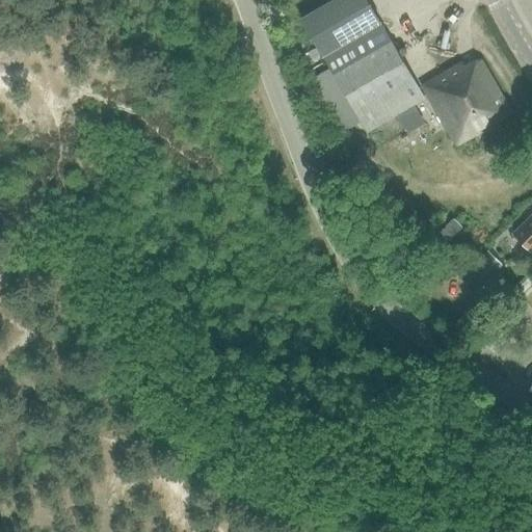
[(367,0),(334,0),(300,20),(322,57),(381,24),(367,0)]
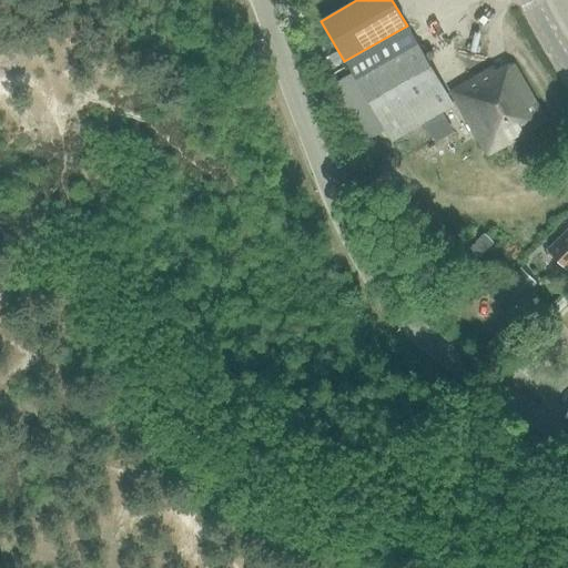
[(407,26),(344,61),(350,69),(352,73),(385,130),(386,132),(392,141),(424,122),(429,119),(442,111),(454,104),(407,26)]
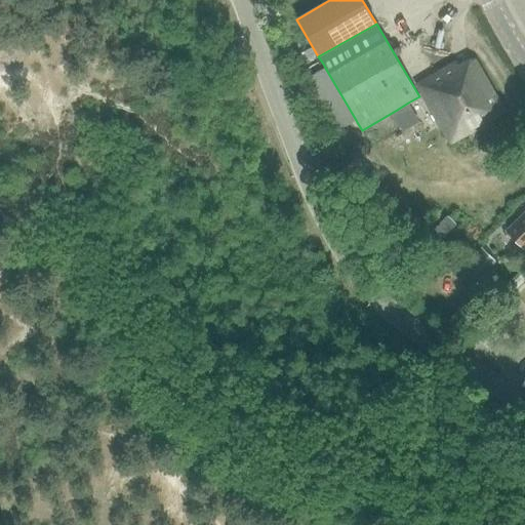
[(418,86),(452,143),(505,112),(474,58),(459,67),(457,64),(418,86)]
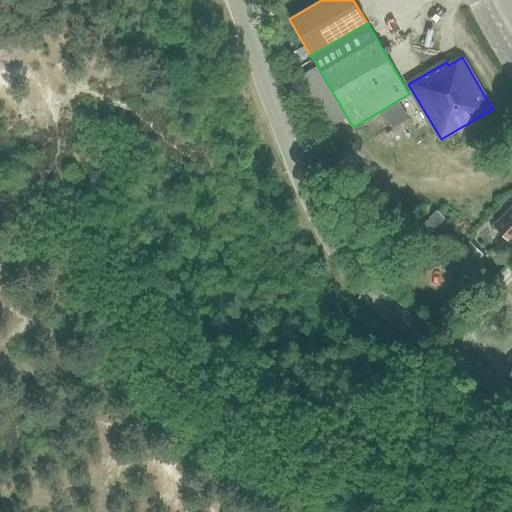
[(511,205),(493,224),(511,242),(511,241),(511,205)]
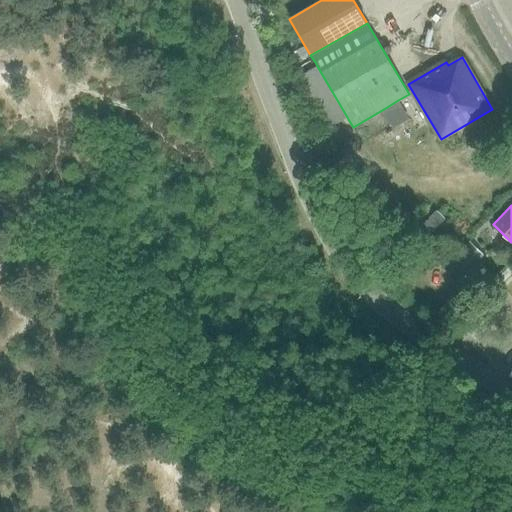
[(418,228),(427,236),(444,219),(436,210),(418,228)]
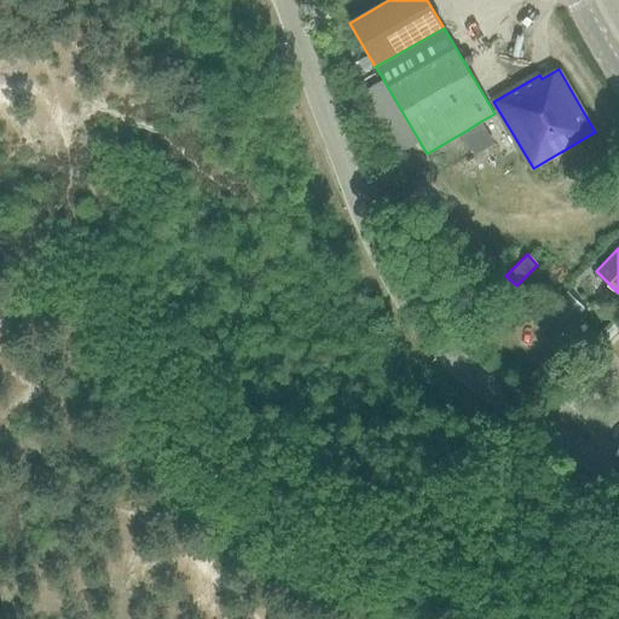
[(541,319),(559,336),(585,308),(567,291),(541,319)]
